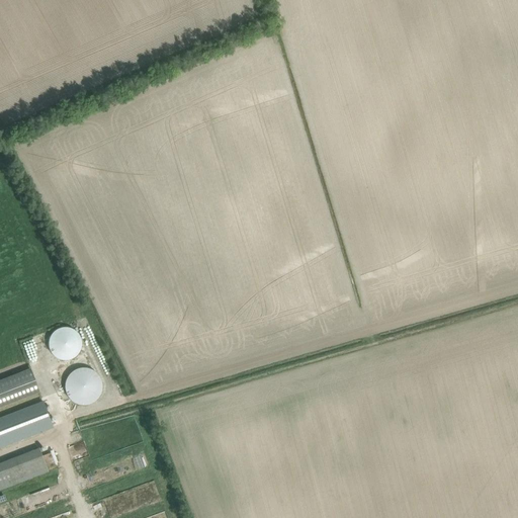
[(55,332),(54,332),(53,333),(52,334),(52,335),(51,336),(51,337),(50,338),(50,339),(49,340),(49,341),(49,342),(49,343),(49,344),(49,345),(49,346),(49,347),(49,348),(50,349),(50,350),(50,351),(51,352),(51,353),(52,354),(53,355),(54,356),(55,357),(56,358),(57,358),(58,359),(59,359),(60,359),(61,360),(62,360),(63,360),(64,360),(65,360),(66,360),(67,360),(68,360),(69,360),(70,359),(71,359),(72,359),(73,358),(74,358),(75,357),(76,356),(77,355),(78,354),(79,353),(79,352),(80,351),(80,350),(81,349),(81,348),(81,347),(81,346),(81,345),(81,344),(81,343),(81,342),(81,341),(81,340),(80,339),(80,338),(80,337),(79,336),(78,335),(78,334),(77,333),(76,332),(75,331),(74,330),(73,330),(72,329),(71,329),(70,329),(69,328),(68,328),(67,328),(66,328),(65,328),(63,328),(62,328),(61,328),(60,329),(59,329),(58,329),(57,330),(56,330),(56,331),(55,332)]
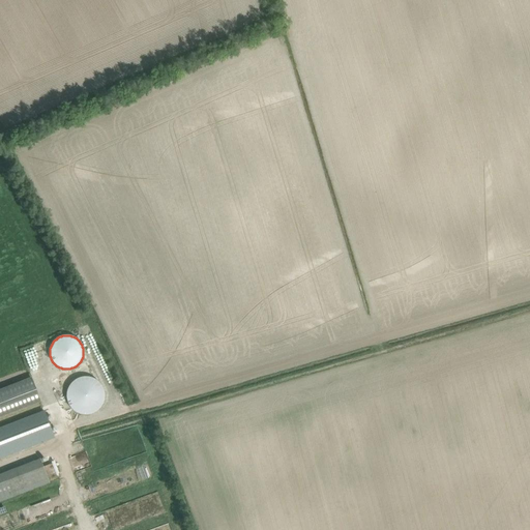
[(66,393),(66,394),(66,396),(66,398),(66,400),(66,401),(67,403),(68,404),(68,405),(69,407),(70,408),(71,409),(74,410),(75,411),(76,412),(78,412),(79,413),(81,413),(82,414),(84,414),(85,414),(87,414),(88,414),(90,413),(91,413),(93,412),(94,412),(95,411),(97,410),(98,409),(99,408),(100,406),(101,405),(101,404),(102,402),(104,401),(104,399),(104,398),(104,395),(104,394),(104,392),(104,391),(104,389),(102,388),(101,386),(101,385),(100,384),(99,382),(98,381),(96,380),(95,379),(94,379),(92,378),(91,377),(89,377),(88,377),(86,376),(85,376),(83,376),(82,377),(80,377),(79,377),(77,378),(76,379),(75,380),(72,381),(71,382),(70,383),(69,384),(68,385),(67,387),(67,388),(66,389),(66,391),(66,393)]
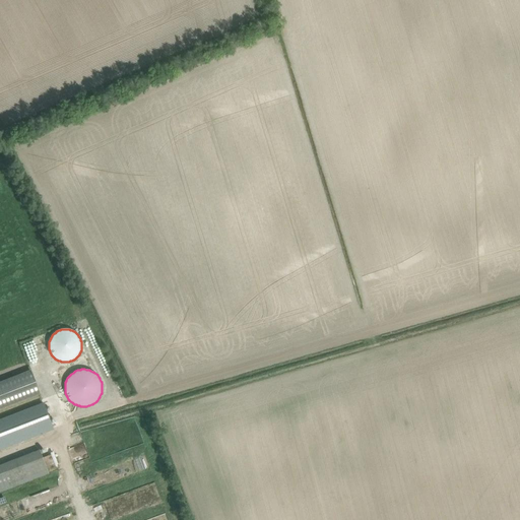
[(0,382),(0,408),(40,394),(30,370),(0,382)]
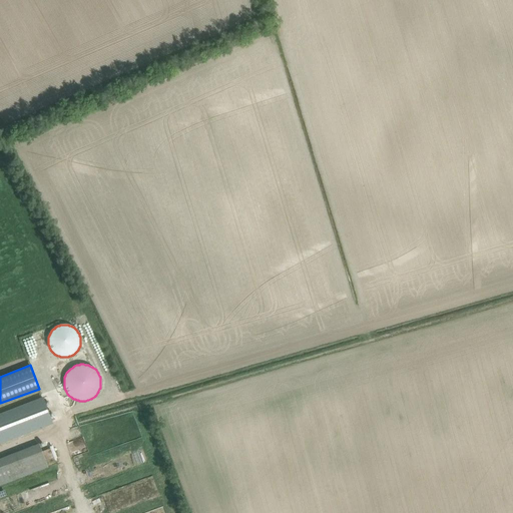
[(43,398),(0,414),(0,442),(52,422),(43,398)]
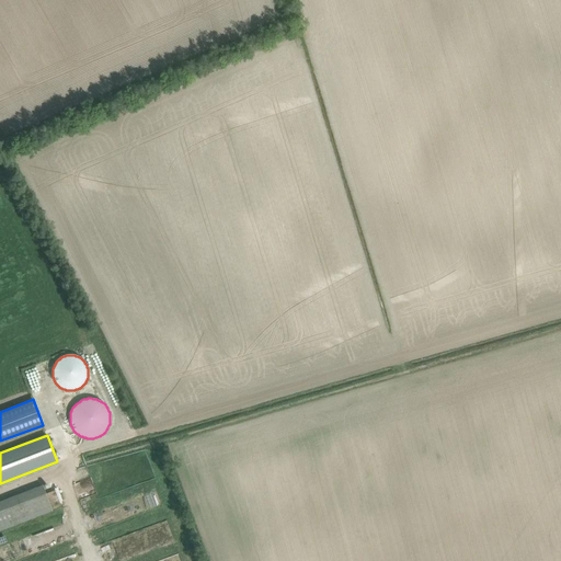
[(42,484),(0,501),(0,530),(52,511),(42,484)]
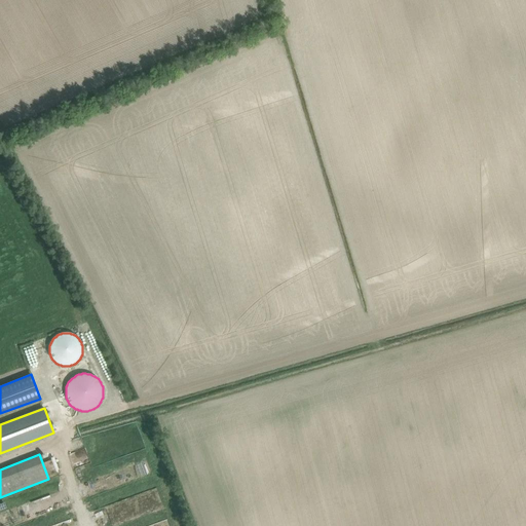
All buildings are outlined.
